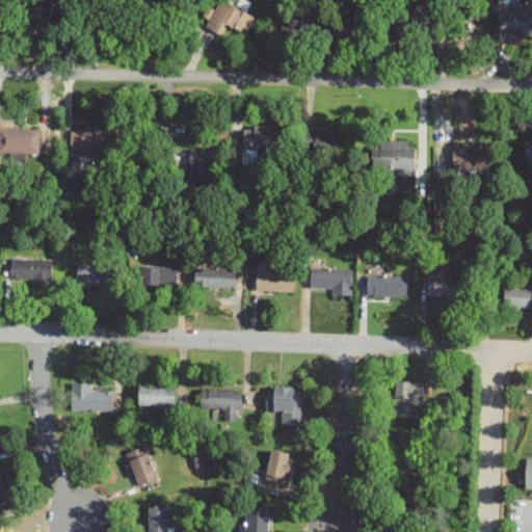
[(51,0),(26,0),(26,18),(51,18),(51,0)]
